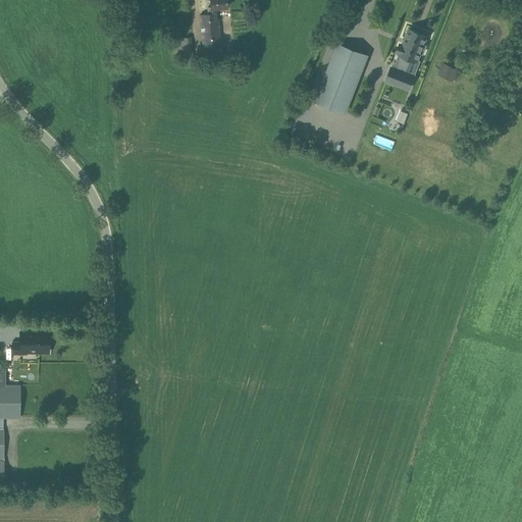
[(208,14),(200,15),(203,47),(221,45),(218,19),(217,19),(215,9),(227,7),(226,0),(210,0),(211,7),(208,7),(208,14)]
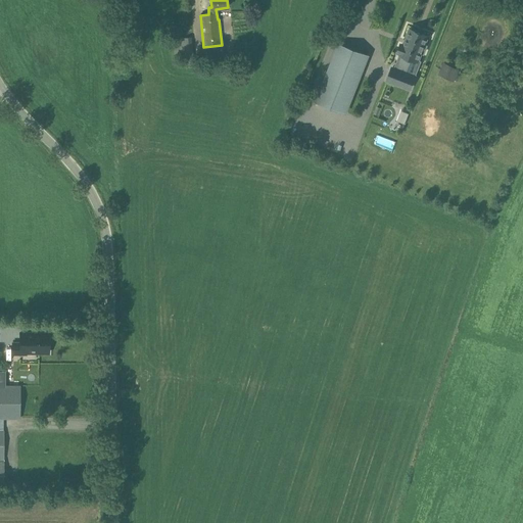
[(424,45),(427,36),(411,30),(403,46),(401,45),(398,52),(401,54),(395,68),(392,67),(387,80),(410,89),(415,77),(407,74),(413,59),(418,60),(421,52),(424,53),(427,46),(424,45)]
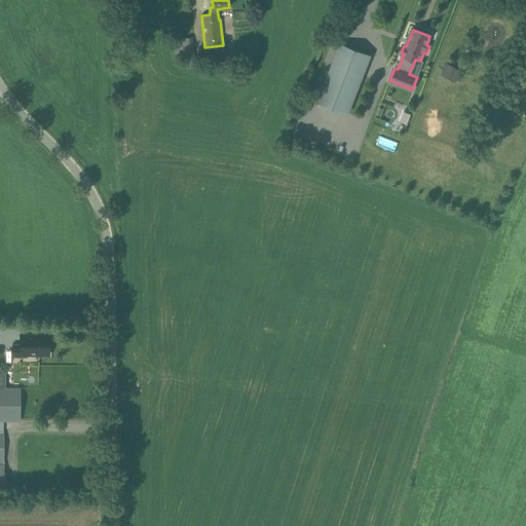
[(192,37),(174,39),(175,58),(183,57),(184,65),(195,64),(192,37)]
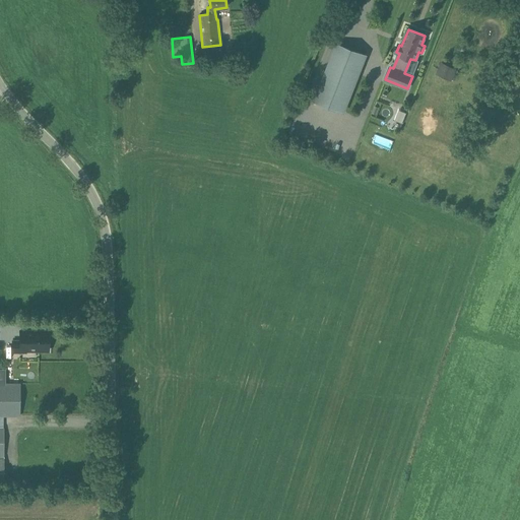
[(366,55),(337,45),(315,101),(343,112),(366,55)]
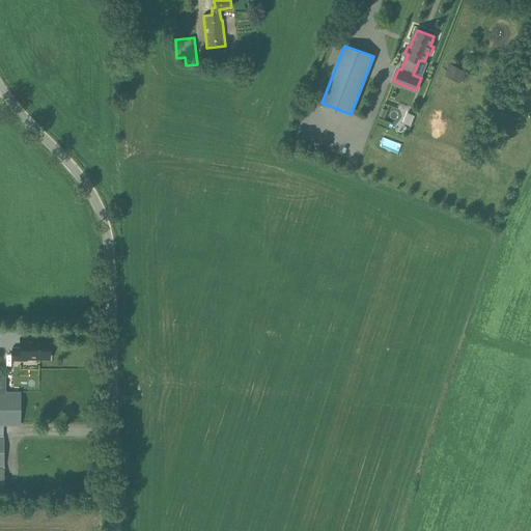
[(462,83),(467,71),(450,63),(445,76),(462,83)]
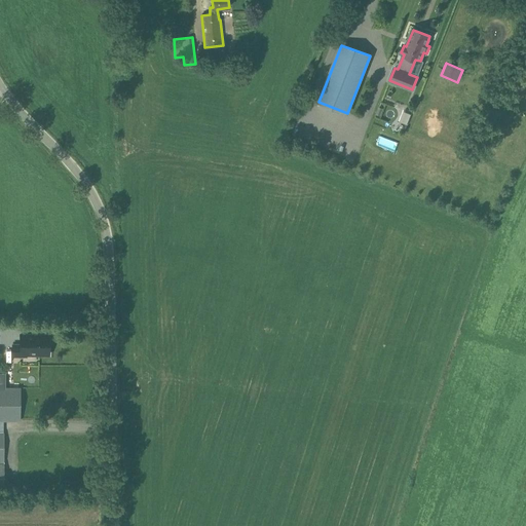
[(13,344),(13,358),(21,358),(21,355),(49,355),(49,335),(21,334),(21,344),(13,344)]
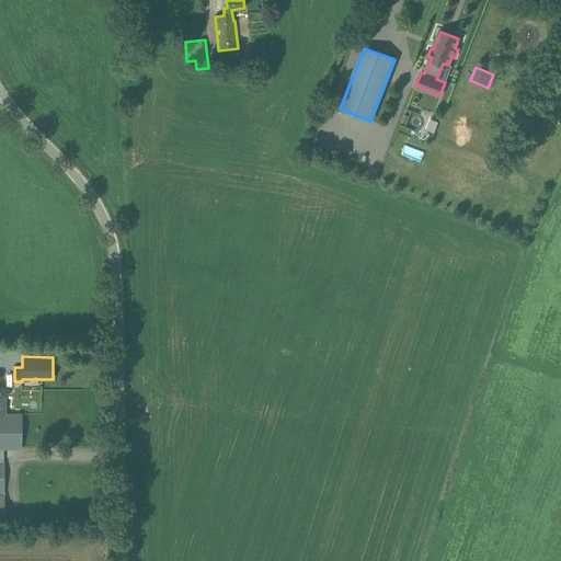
[(0,525),(4,525),(4,449),(22,450),(22,414),(0,413),(0,525)]
